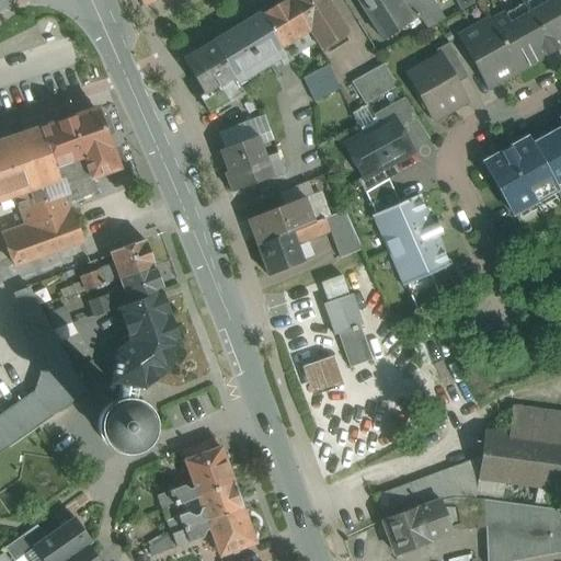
[(290,0),(284,0),(261,14),(282,48),(285,46),(290,55),(315,39),(309,32),(290,0)]
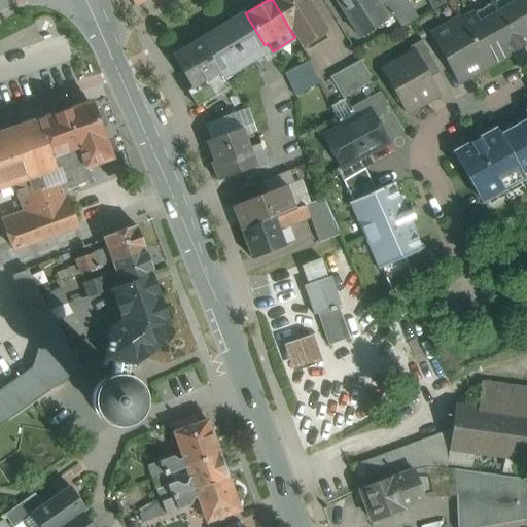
[(313,8),(307,0),(273,0),(290,30),(295,37),(302,46),(327,31),(313,8)]
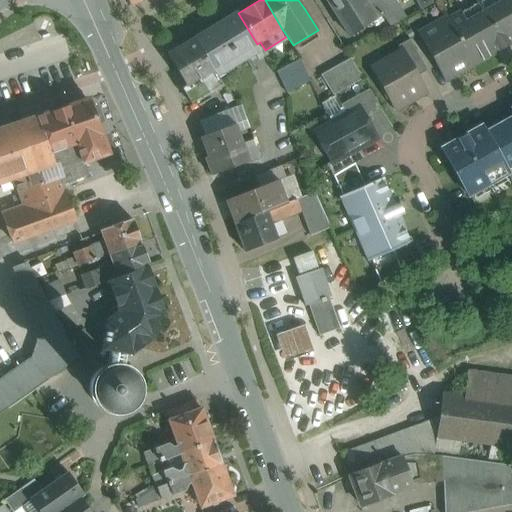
[(326,0),(350,36),(382,15),(389,26),(405,18),(394,0),(326,0)]
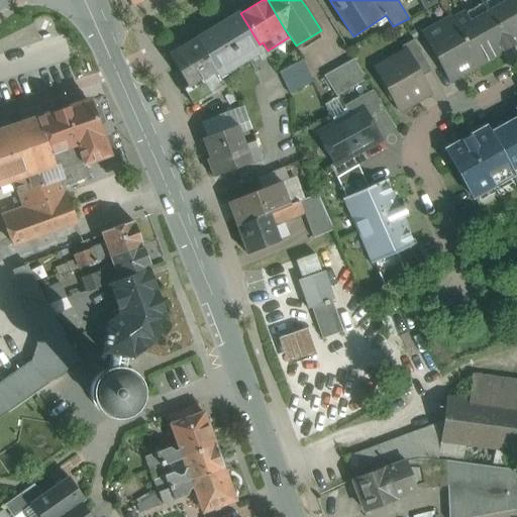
[(435,0),(418,0),(424,10),(437,3),(435,0)]
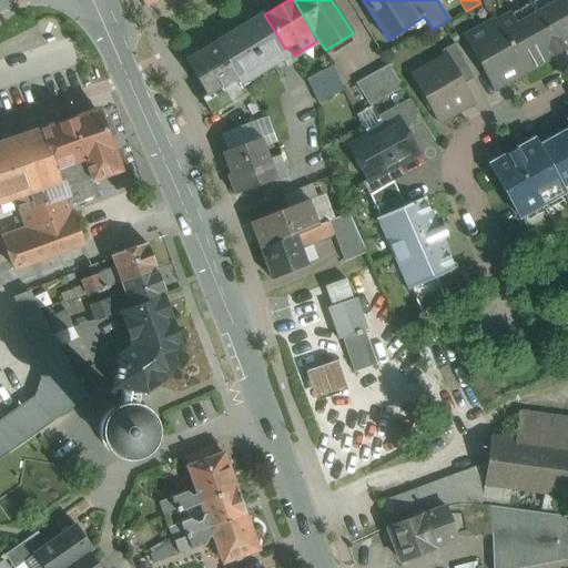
[(567,0),(540,0),(498,24),(496,20),(466,37),(495,89),(523,73),(567,48),(567,0)]
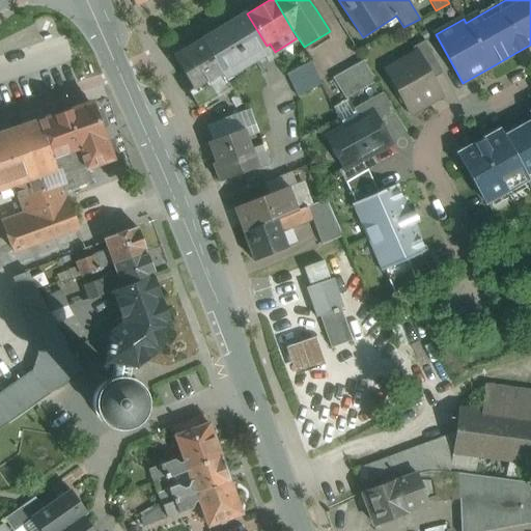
[(247,14),(202,40),(222,75),(261,51),(268,61),(274,58),(267,46),(247,14)]
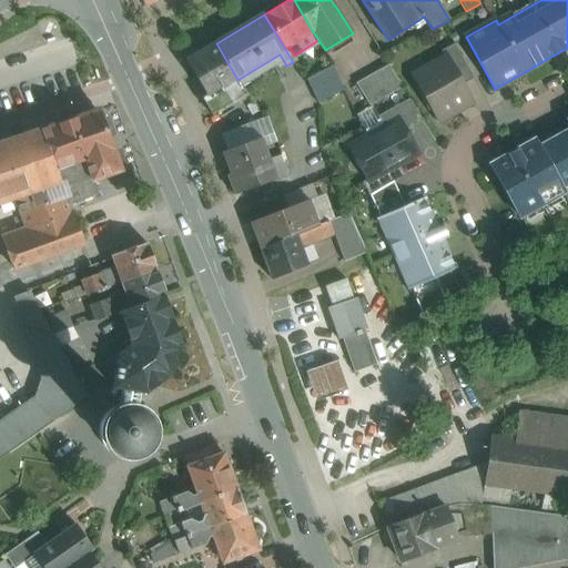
[(216,43),(193,58),(205,79),(203,80),(211,92),(206,94),(208,95),(202,99),(212,115),(217,112),(217,113),(247,97),(237,80),(216,43)]
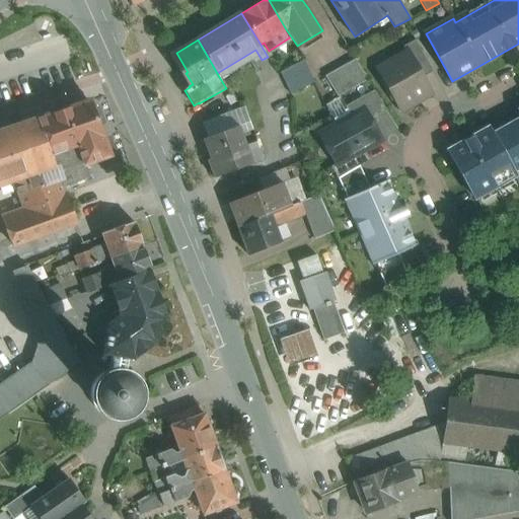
[(433,72),(415,41),(403,47),(406,53),(408,52),(423,78),(433,72)]
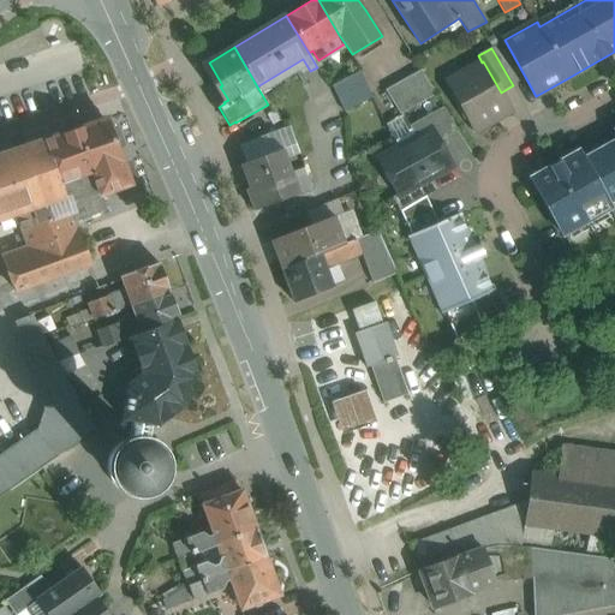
[(482,63),(466,71),(464,78),(451,85),(476,131),(488,124),(489,119),(509,107),(501,93),(483,61),(482,63)]
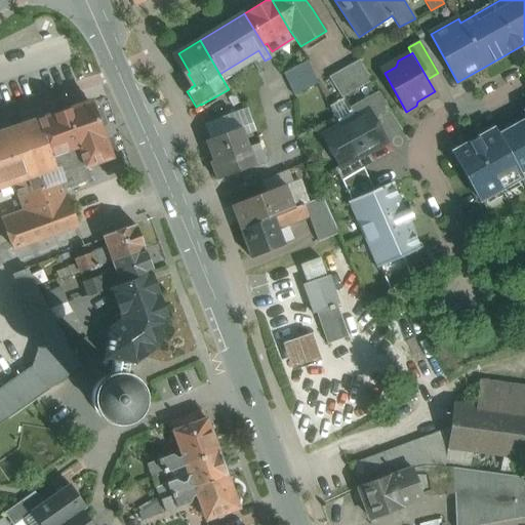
[(359,59),(329,77),(341,97),(372,81),(359,59)]
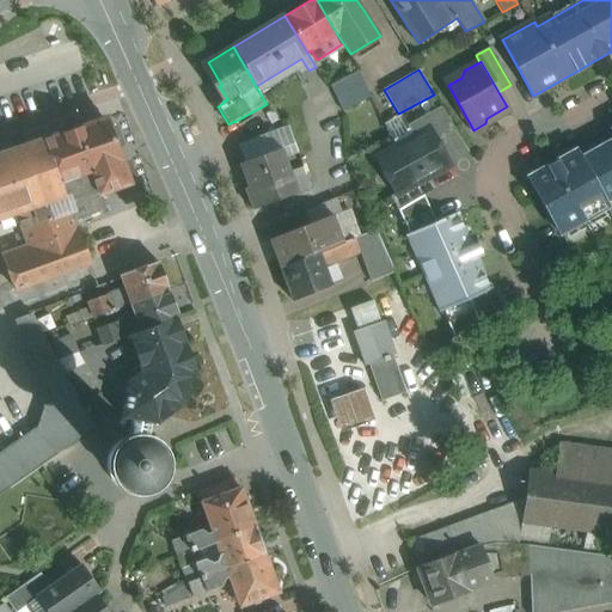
[(359,71),(330,85),(343,112),(371,98),(359,71)]
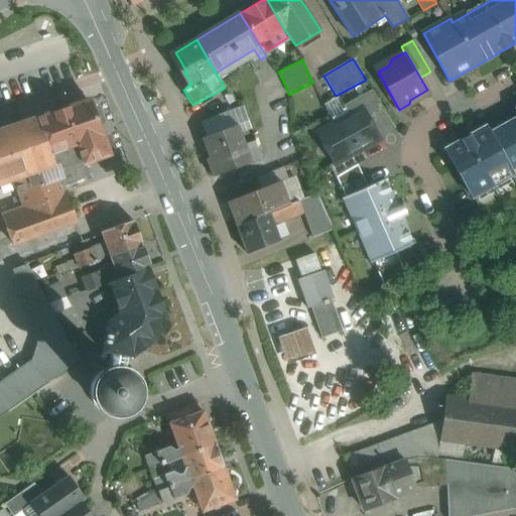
[(372,90),(344,106),(350,116),(363,109),(368,119),(384,110),(372,90)]
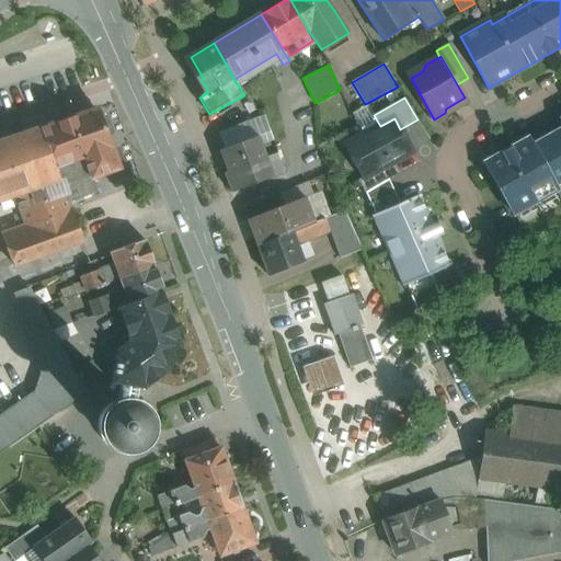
[(98,110),(39,129),(55,171),(56,170),(83,160),(91,180),(93,180),(102,176),(103,179),(110,176),(109,173),(118,170),(98,110)]
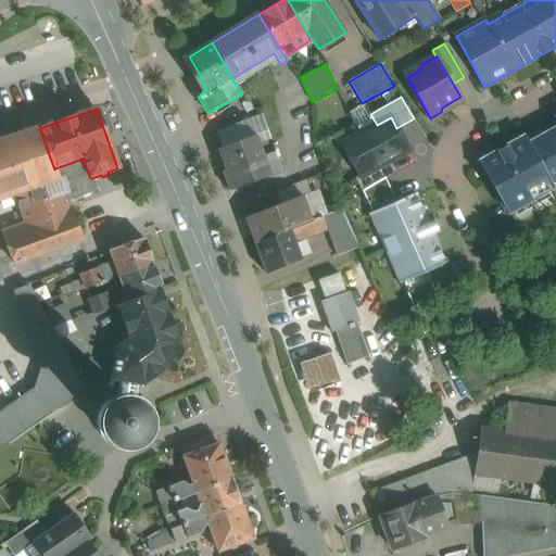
[(377,125),(342,144),(358,175),(364,173),(365,175),(389,161),(408,150),(396,128),(391,117),(377,125)]
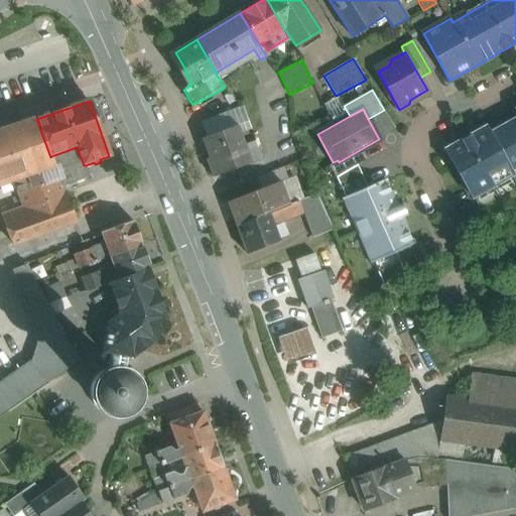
[(515,117),(489,133),(510,170),(515,166),(515,117)]
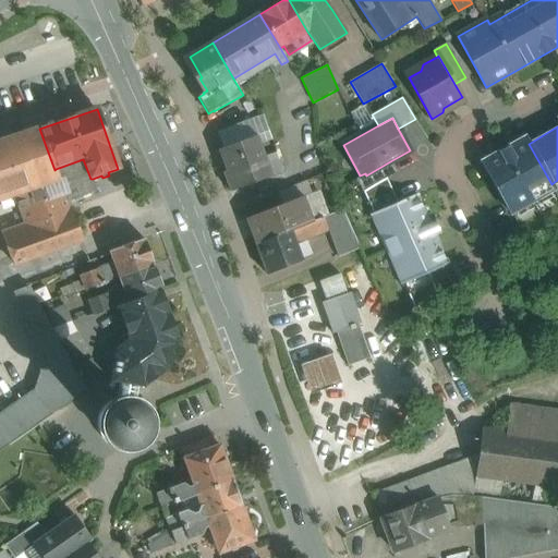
[(39,128),(0,141),(0,201),(14,196),(60,181),(56,169),(55,170),(39,129),(39,128)]
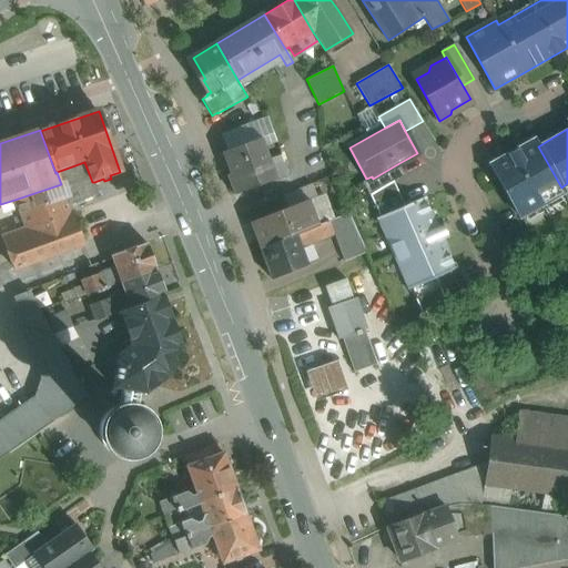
[(262,139),(225,152),(240,193),(277,180),(262,139)]
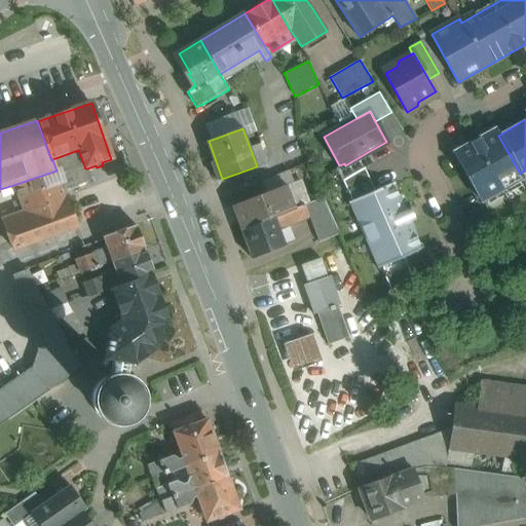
[(478,140),(472,144),(471,142),(453,152),(481,201),(522,179),(520,174),(498,136),(494,128),(478,139),(478,140)]
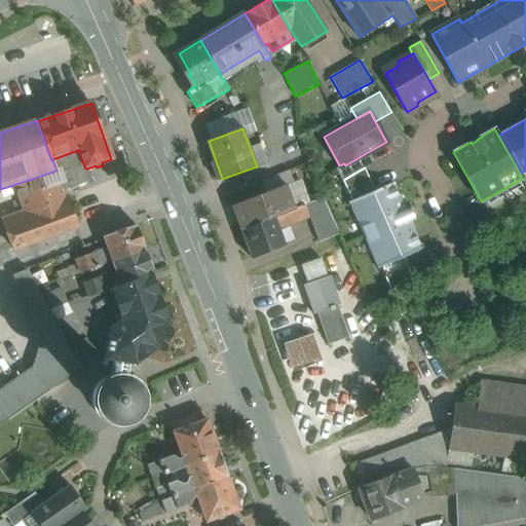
[(78,150),(52,159),(57,171),(65,192),(91,182),(87,168),(85,168),(78,150)]
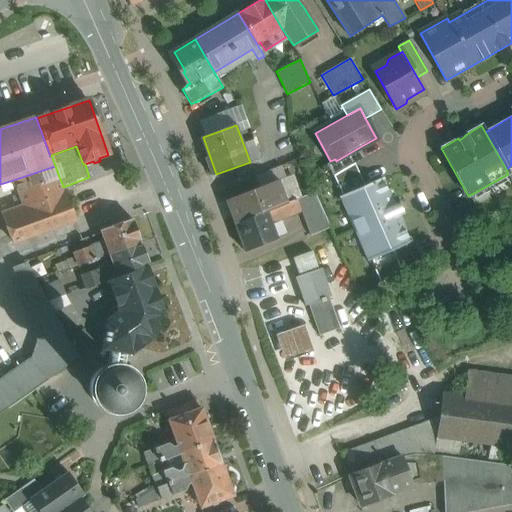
[(358,148),(336,161),(335,159),(330,161),(331,162),(326,165),(333,176),(334,176),(355,164),(364,159),(358,148)]
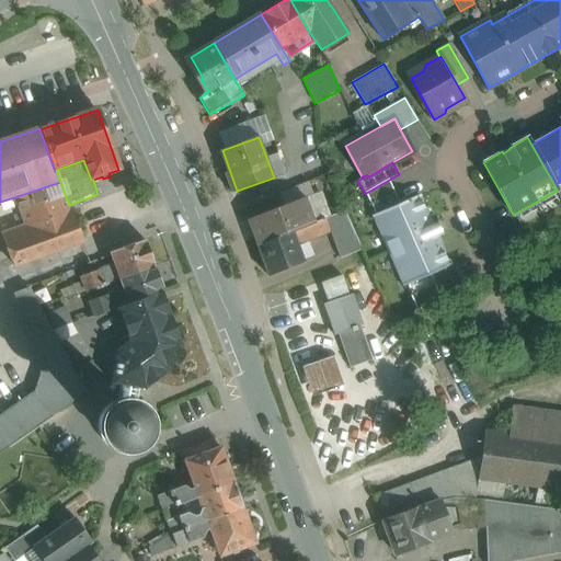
[(389,180),(366,193),(375,215),(400,204),(389,180)]
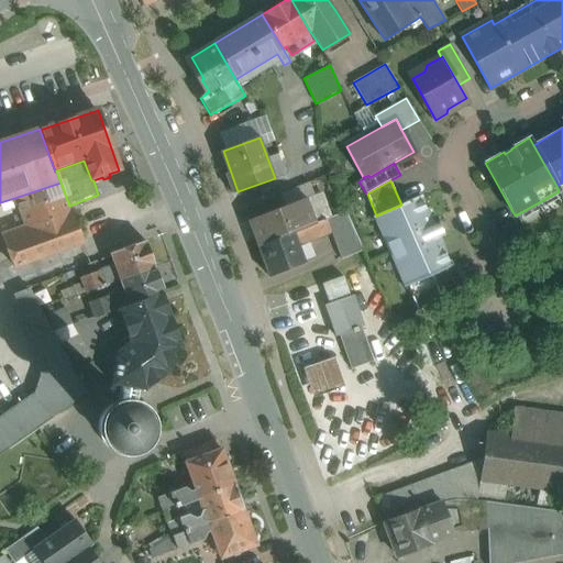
[(61,183),(14,198),(24,225),(1,233),(17,276),(86,252),(69,206),(61,183)]
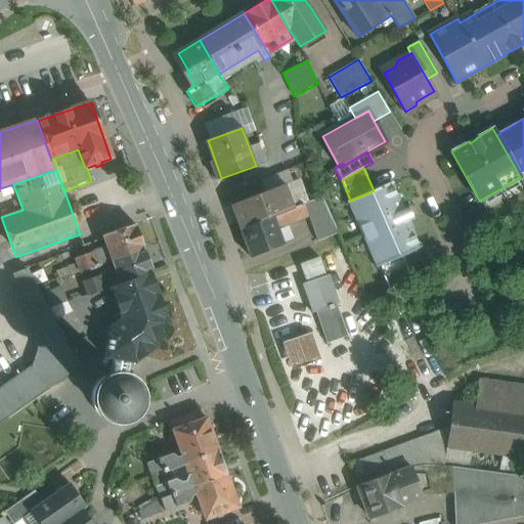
[(392,182),(383,186),(383,185),(380,186),(380,187),(374,190),(350,201),(348,202),(349,203),(350,202),(378,265),(377,266),(377,267),(379,266),(402,256),(421,248),(420,247),(419,247),(407,221),(412,218),(408,208),(403,210),(391,183),(392,183),(392,182)]
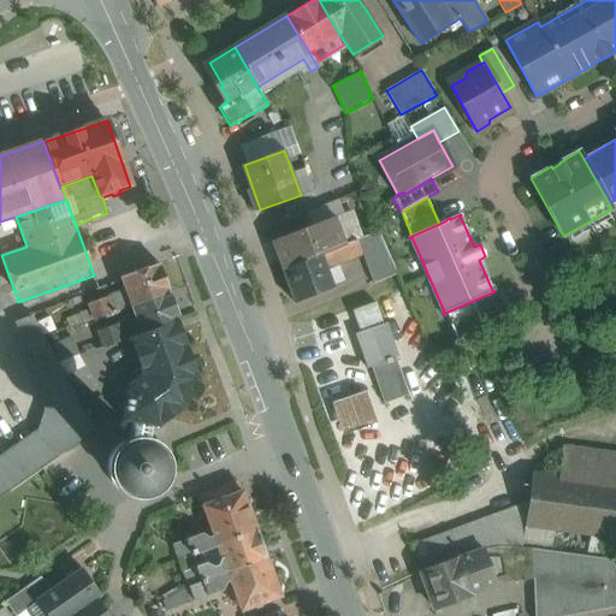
[(333,217),(271,242),(283,271),(321,255),(330,252),(343,247),(345,246),(333,217)]
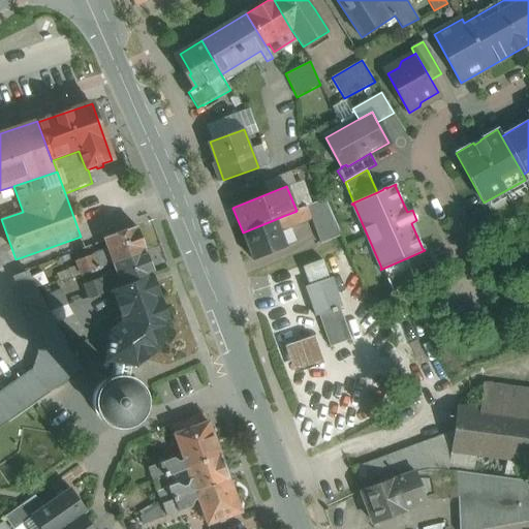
[(306,207),(310,218),(320,244),(341,236),(325,198),(306,207)]
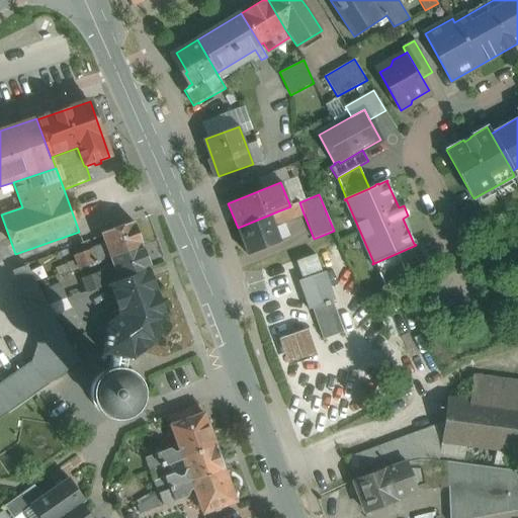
[(304,213),(299,202),(290,206),(288,207),(292,219),(304,213)]
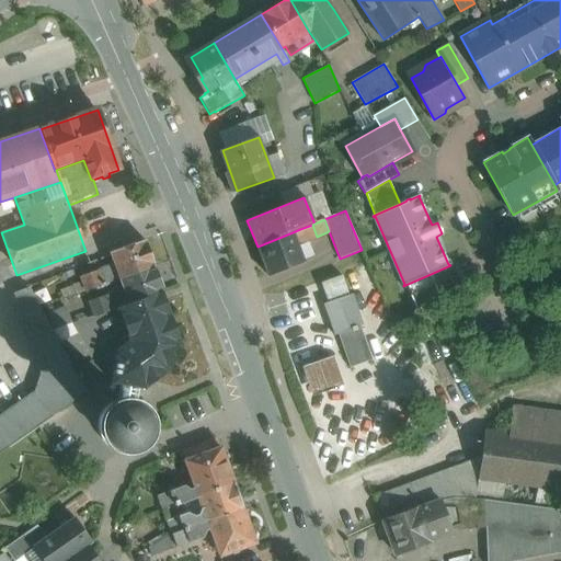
[(312,225),(300,229),(301,235),(305,241),(317,237),(312,225)]
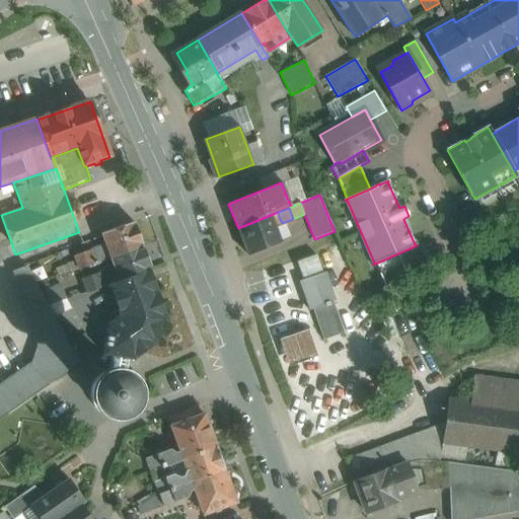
[(271,215),(238,228),(249,254),(282,242),(275,225),(273,219),(271,215)]
